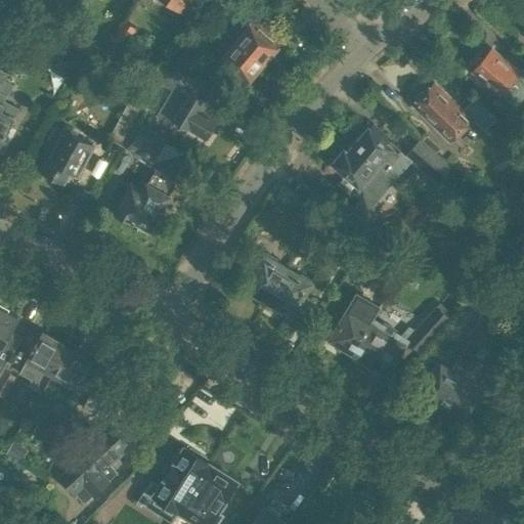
[(185,0),(163,0),(177,10),(185,0)]
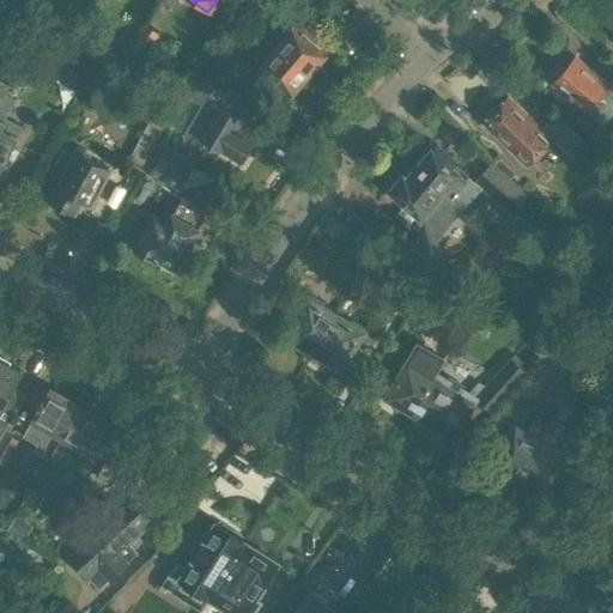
[(244,17),(256,0),(237,0),(232,8),(244,17)]
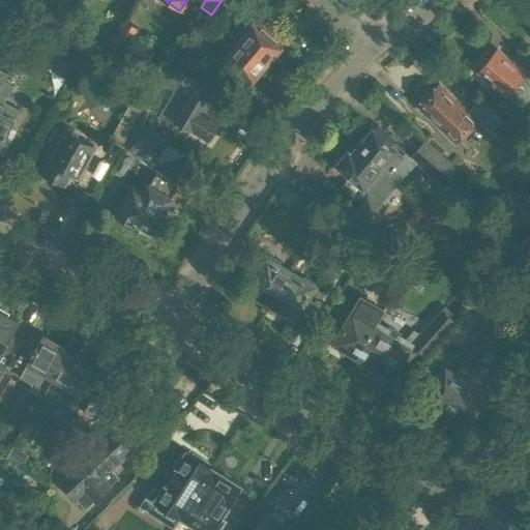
[(278,29),(271,23),(268,22),(266,21),(262,21),(260,19),(257,23),(255,22),(245,32),(235,24),(228,32),(238,41),(267,65),(284,46),(281,43),(285,39),(283,37),(282,35),(282,33),(280,31),(278,29)]
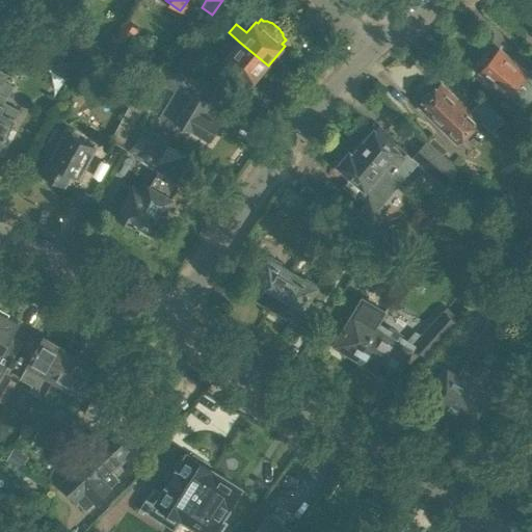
[(127,50),(139,30),(126,22),(113,42),(127,50)]
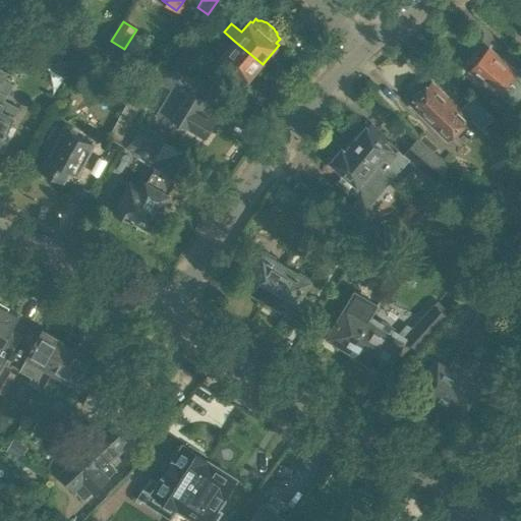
[(68,27),(60,42),(88,56),(95,42),(68,27)]
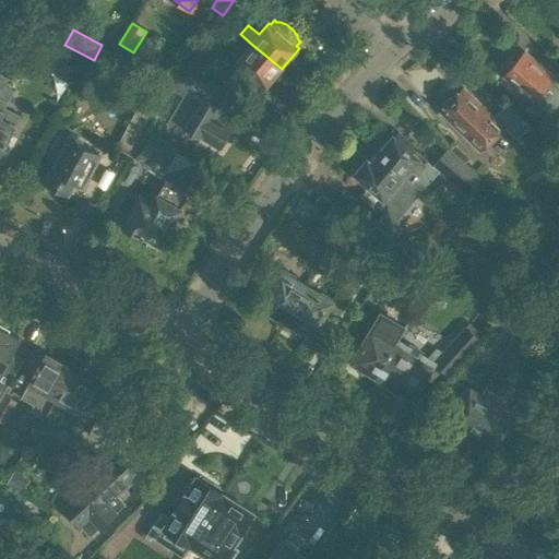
[(265,88),(282,69),(251,44),(235,63),(237,64),(235,67),(245,75),(247,73),(265,88)]
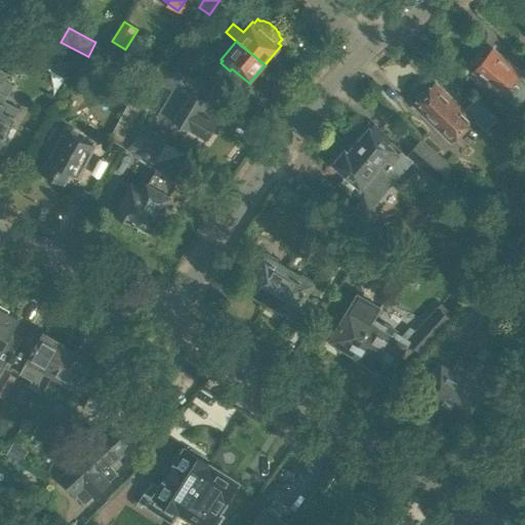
[(209,65),(183,48),(175,58),(203,75),(209,65)]
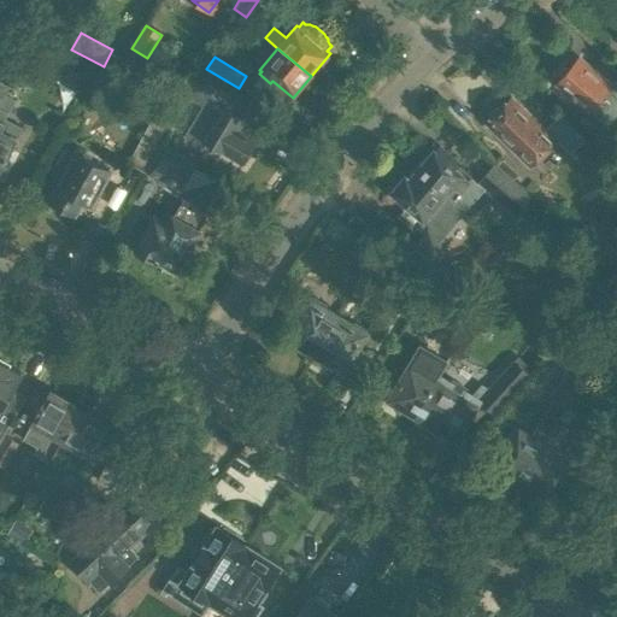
[(616,82),(613,84),(597,69),(594,72),(577,58),(557,81),(579,100),(576,103),(587,112),(589,109),(591,110),(592,110),(607,123),(616,111),(616,82)]
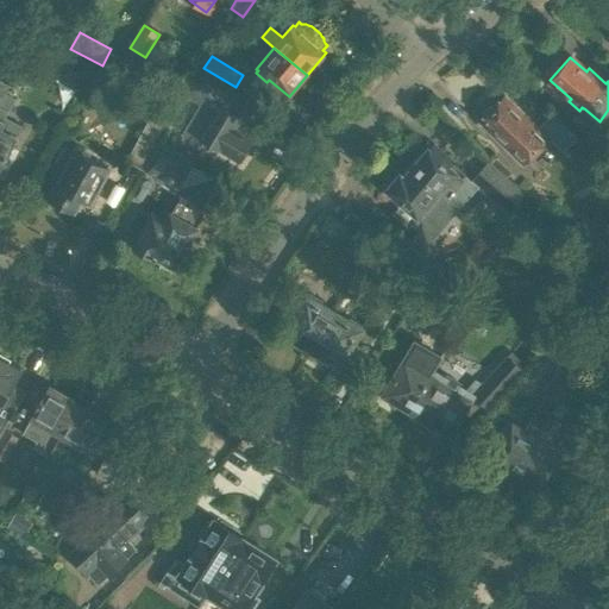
[(81,88),(94,66),(80,58),(68,81),(81,88)]
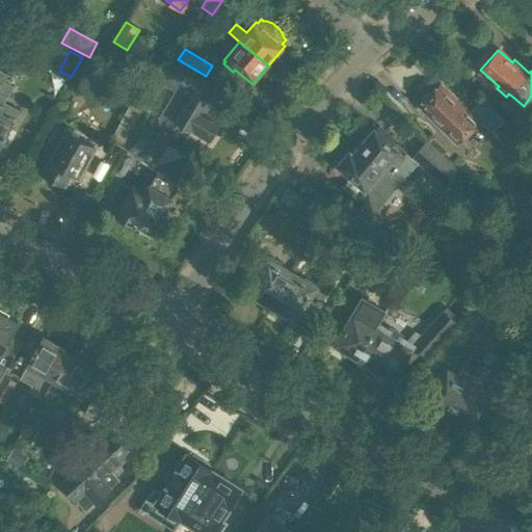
[(221,123),(202,111),(207,102),(194,94),(196,91),(182,82),(185,77),(171,69),(174,65),(164,60),(154,78),(177,91),(162,115),(163,120),(164,120),(165,124),(170,122),(175,121),(176,122),(181,130),(190,131),(191,129),(208,139),(212,138),(221,123)]
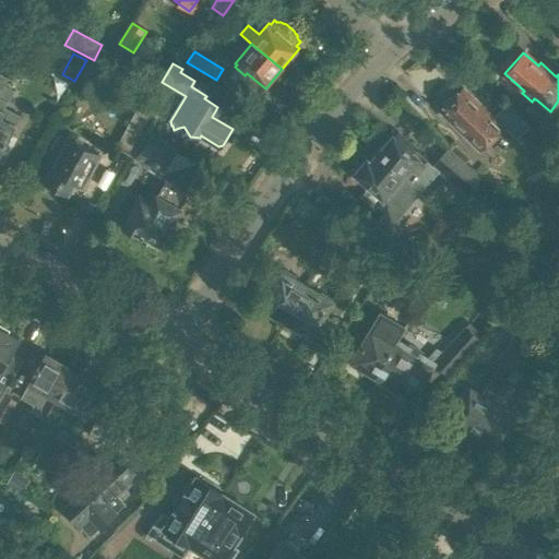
[(0,96),(6,86),(10,79),(0,73),(0,96)]
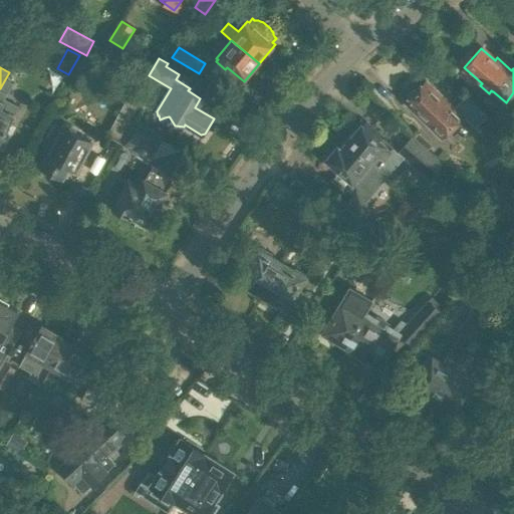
[(0,142),(19,106),(5,98),(13,83),(5,79),(0,88),(0,142)]
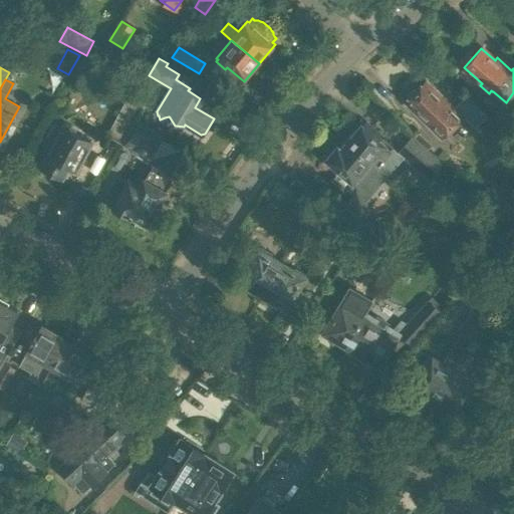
[(436,94),(424,83),(407,101),(423,116),(420,119),(443,141),(465,117),(476,129),(488,116),(466,95),(455,107),(439,91),(436,94)]
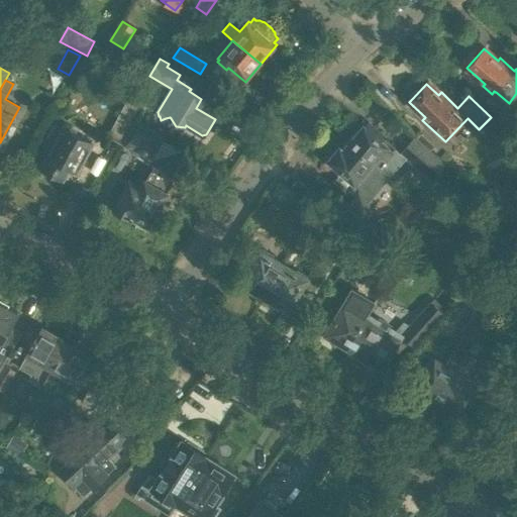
[(123,145),(134,124),(149,96),(134,87),(107,137),(123,145)]
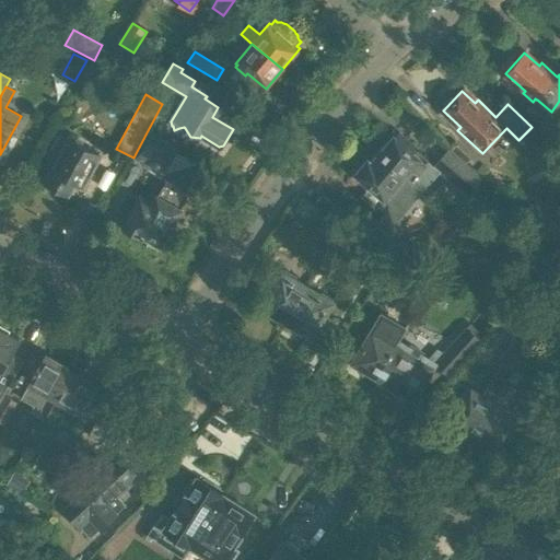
[(165,176),(178,151),(146,135),(133,158),(165,176)]
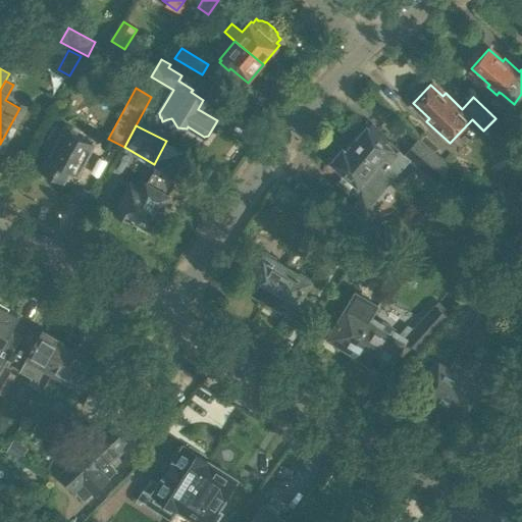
[(395,181),(411,161),(436,183),(450,166),(418,139),(405,155),(370,125),(364,133),(359,132),(349,144),(352,146),(376,166),(395,181)]
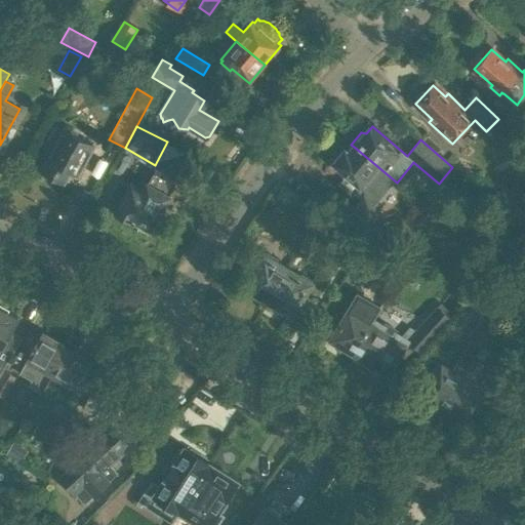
[(78,176),(95,146),(66,129),(42,172),(64,185),(70,172),(78,176)]
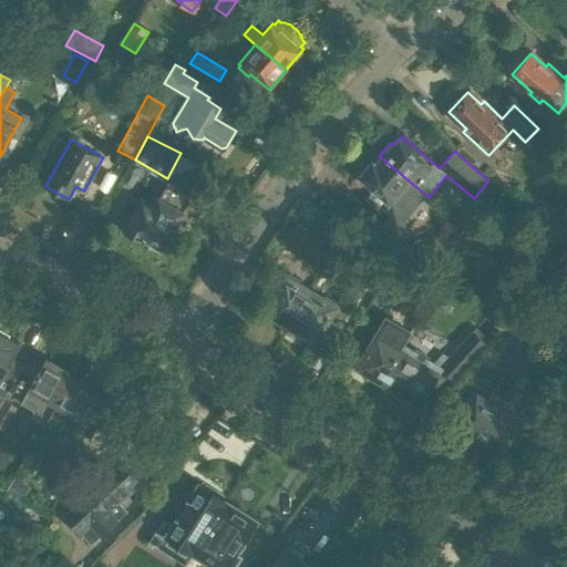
[(382,158),(377,165),(373,163),(362,176),(375,187),(372,192),(373,192),(368,198),(382,212),(385,208),(391,214),(383,223),(409,244),(418,234),(406,223),(429,197),(409,181),(382,158)]
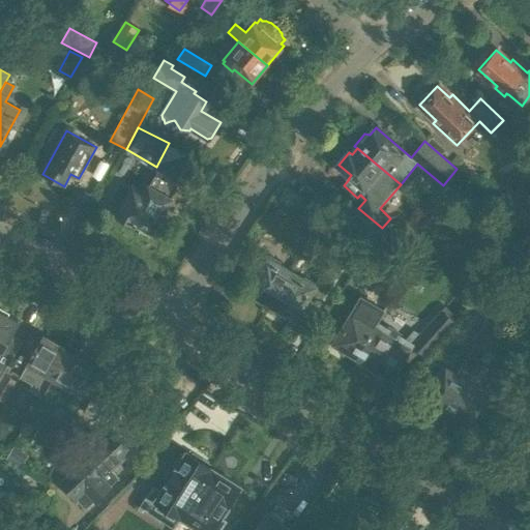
[(150,186),(149,185),(142,199),(131,193),(117,216),(131,226),(134,223),(152,233),(178,188),(156,175),(150,186)]
